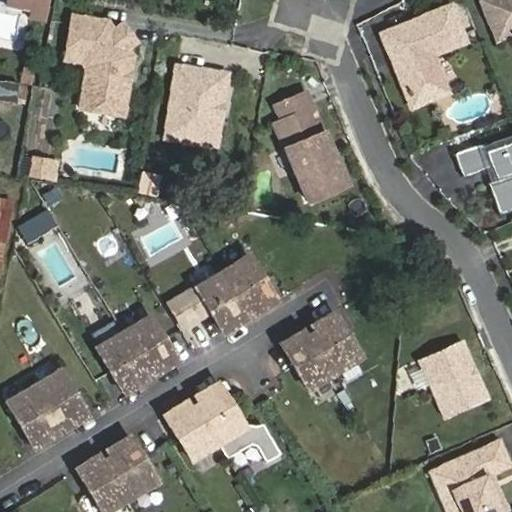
[(49,0),(7,0),(7,6),(31,10),(30,19),(46,22),(49,0)]
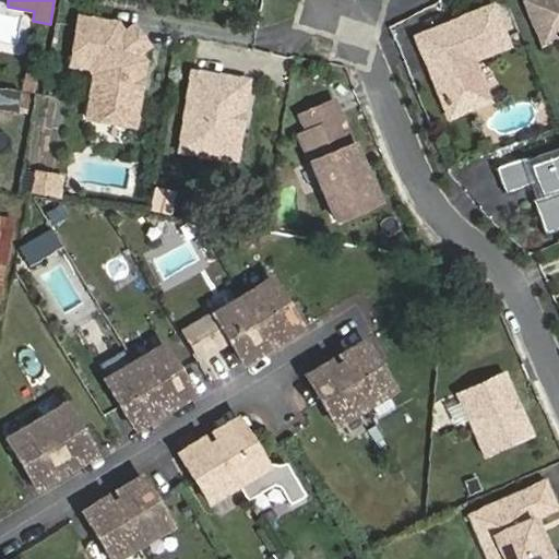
[(558,0),(530,0),(524,2),(540,45),(558,36),(558,0)]
